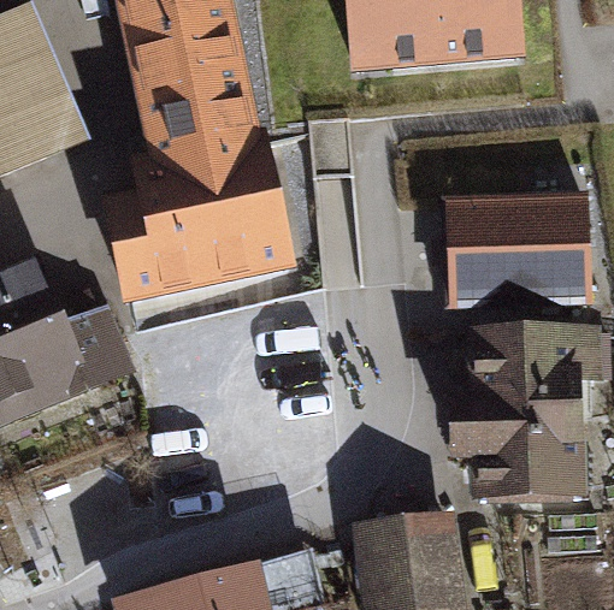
[(0,176),(92,137),(34,0),(0,0),(0,176)]
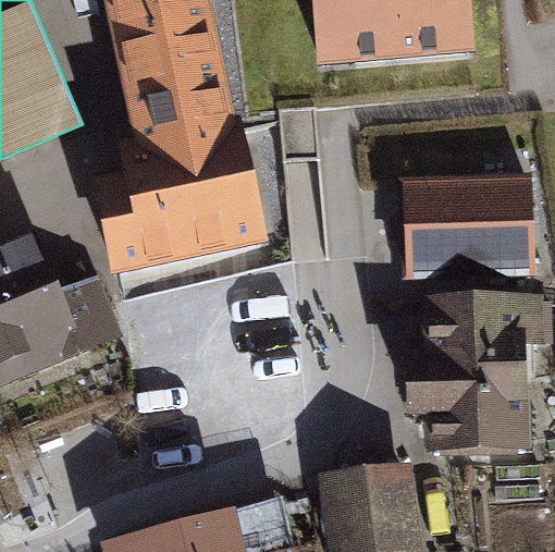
[(121,173),(93,179),(110,271),(268,241),(243,113),(232,115),(209,0),(102,0),(130,136),(114,139),(121,173)]
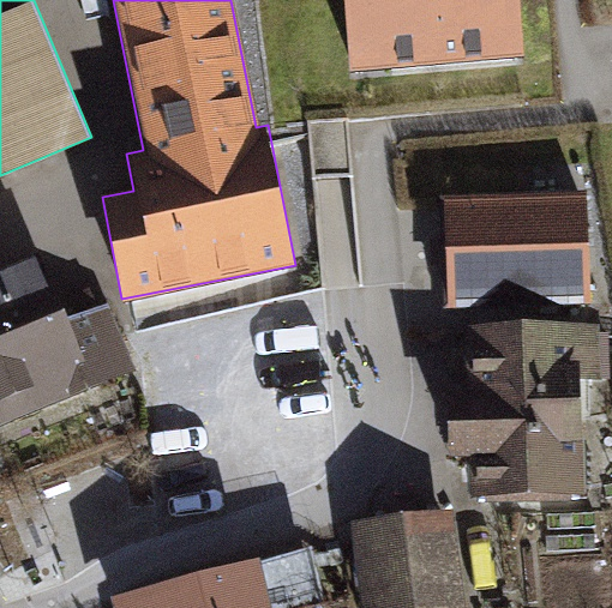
[(345,0),(352,70),(522,55),(516,0),(345,0)]
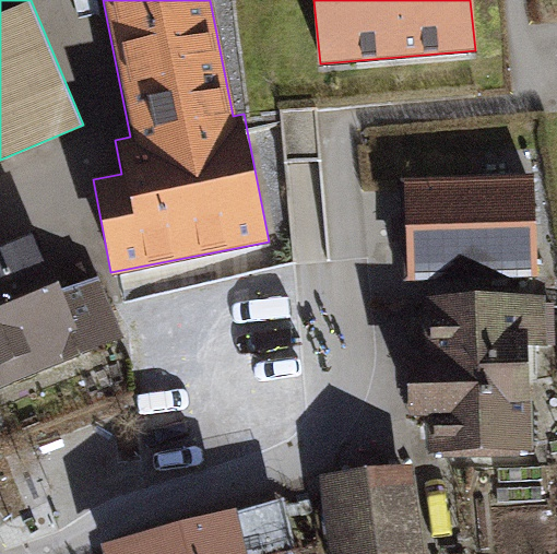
[(533,174),(401,178),(404,281),(536,275),(533,174)]
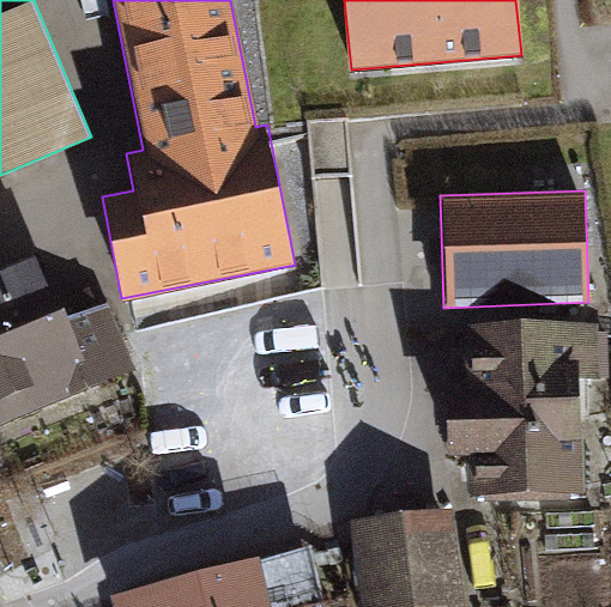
[(34,253),(0,266),(0,333),(58,310),(34,253)]
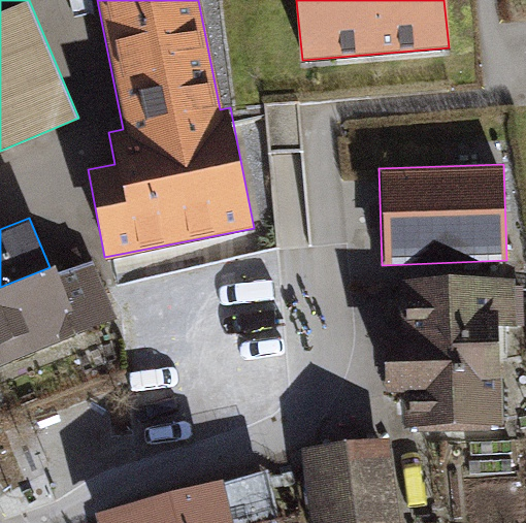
[(50,267),(0,287),(0,364),(117,317),(92,259),(53,274),(50,267)]
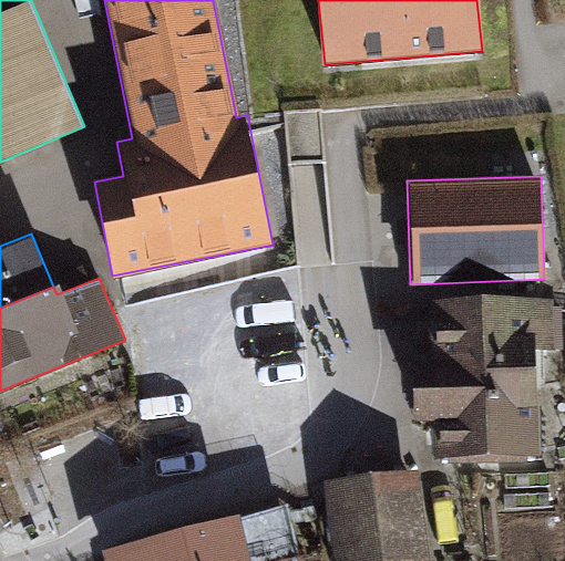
[(551,299),(430,301),(430,361),(412,361),(413,423),(433,422),(433,454),(536,453),(535,329),(551,328),(551,299)]
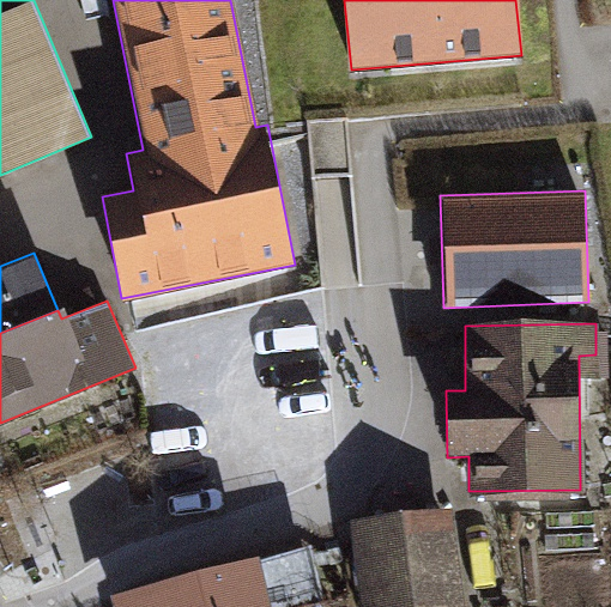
[(460,606),(449,509),(351,521),(361,606),(460,606)]
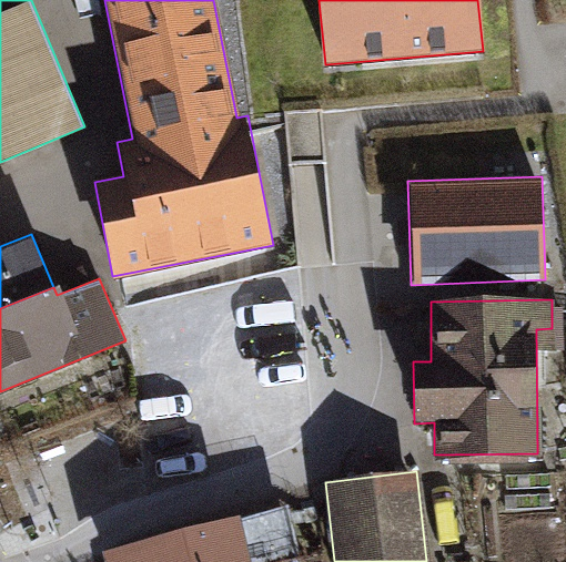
[(283,509),(101,553),(103,561),(294,561),(296,561),(283,509)]
